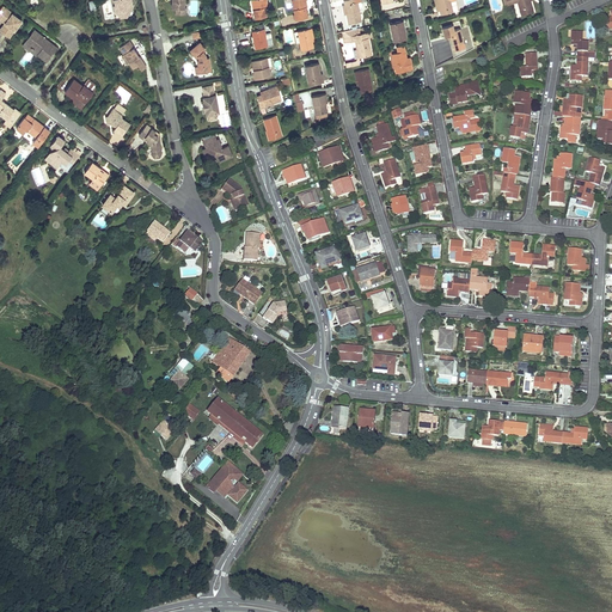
[(117,0),(120,10),(124,13),(128,8),(130,10),(133,6),(132,1),(130,1),(129,0),(117,0)]
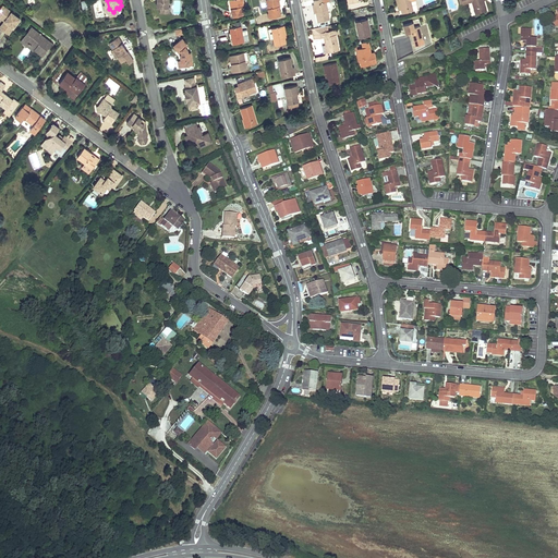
[(242,0),(231,0),(233,8),(231,8),(232,16),(243,14),(242,7),(244,7),(242,0)]
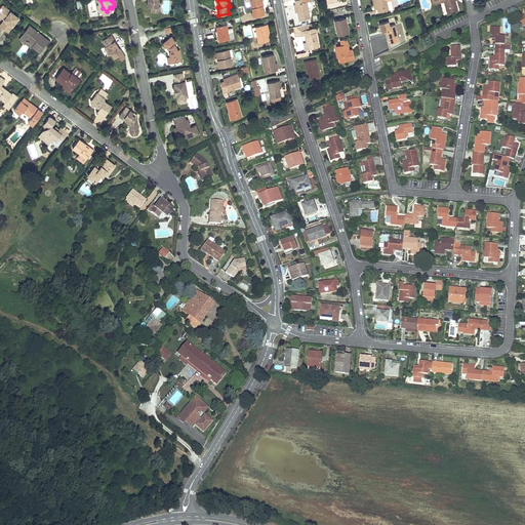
[(251,8),(253,16),(265,14),(263,6),(264,6),(263,0),(251,0),(253,6),(254,5),(254,7),(251,8)]
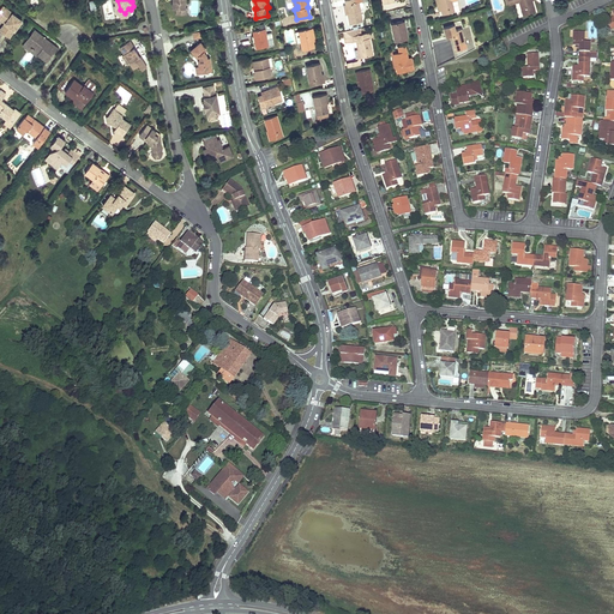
[(350,24),(362,22),(359,2),(363,1),(362,0),(347,0),(345,0),(347,5),(348,14),(350,24)]
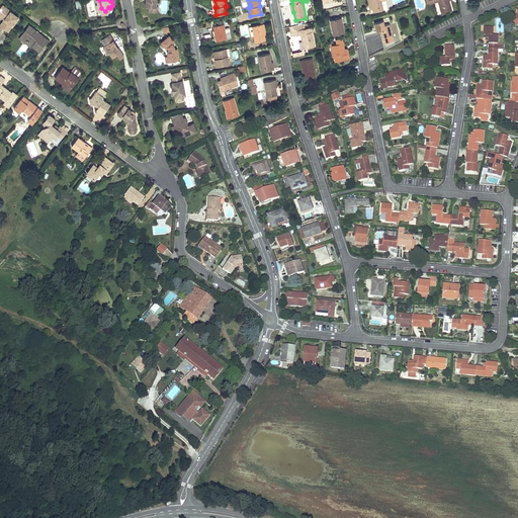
[(343,5),(341,0),(322,4),(323,9),(343,5)]
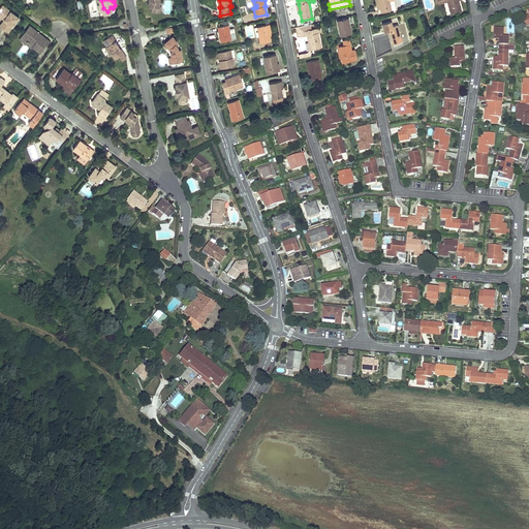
[(378,0),(380,8),(381,12),(392,10),(390,1),(395,0),(378,0)]
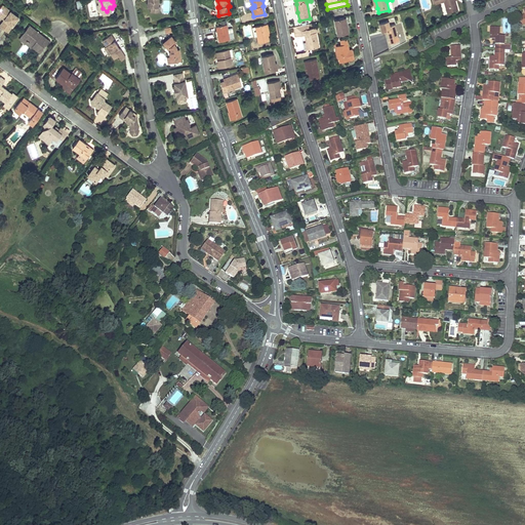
[(455,0),(454,0),(434,0),(435,3),(435,4),(444,1),(447,12),(458,9),(455,0)]
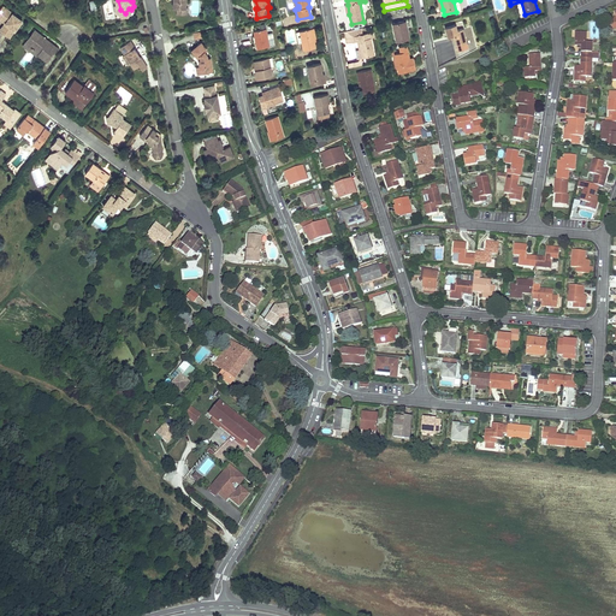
[(22,21),(3,6),(0,9),(0,15),(7,21),(5,23),(4,24),(7,27),(3,33),(9,37),(22,21)]
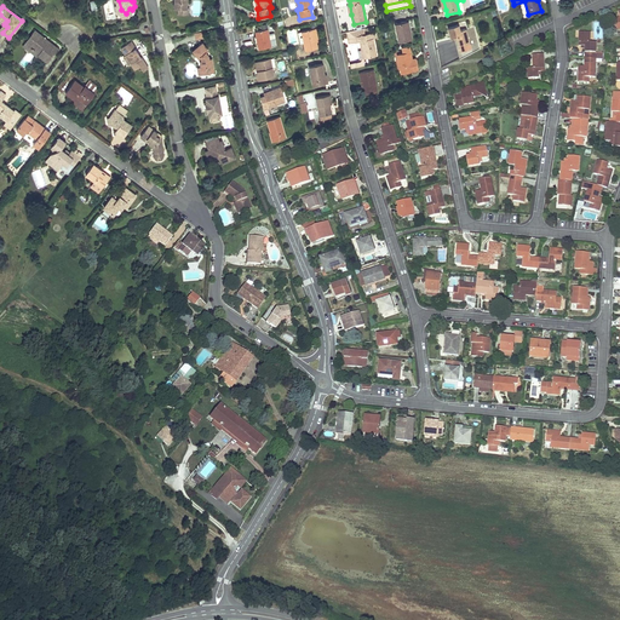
[(408,21),(395,23),(399,41),(412,39),(408,21)]
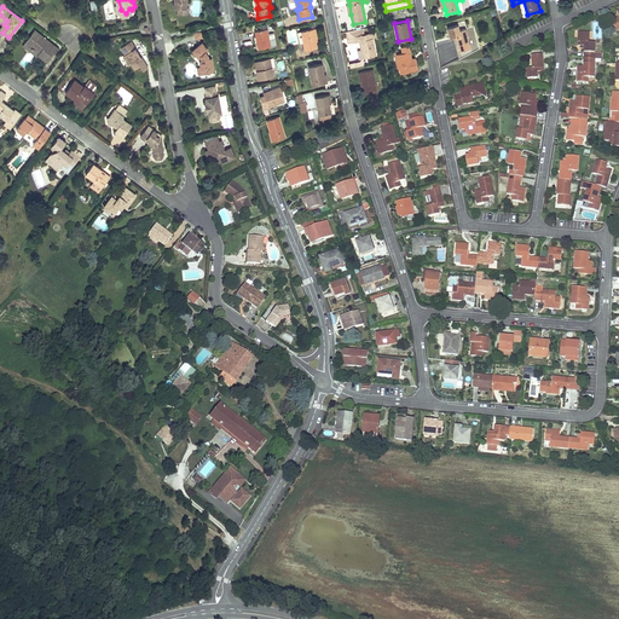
[(457,24),(447,27),(451,38),(453,36),(457,35),(457,38),(460,45),(468,42),(466,29),(460,30),(457,24)]
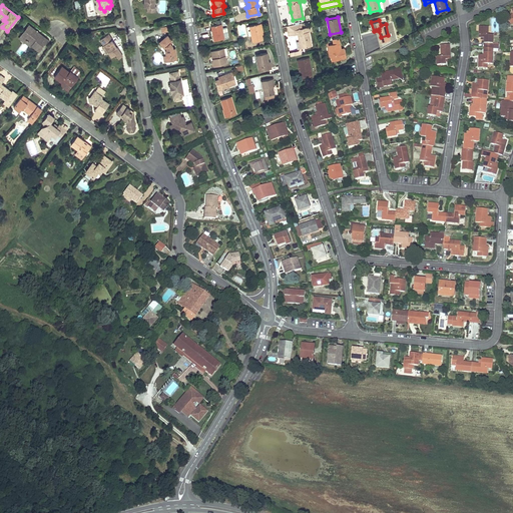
[(224,38),(221,24),(211,26),(213,40),(224,38)]
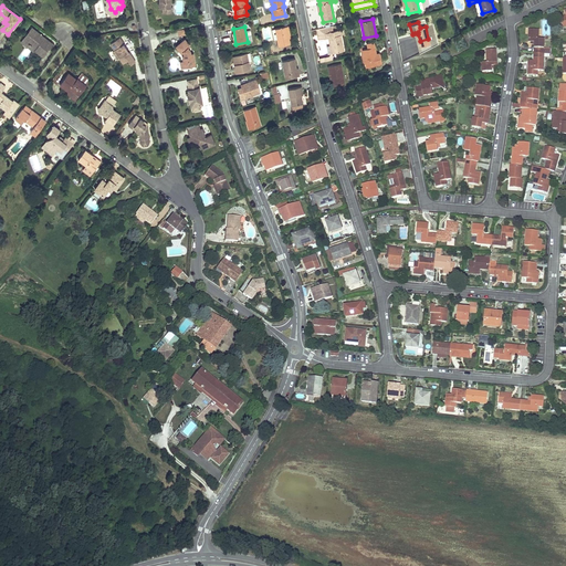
[(280,45),(290,43),(289,38),(286,27),(272,29),(274,39),(278,38),(280,45)]
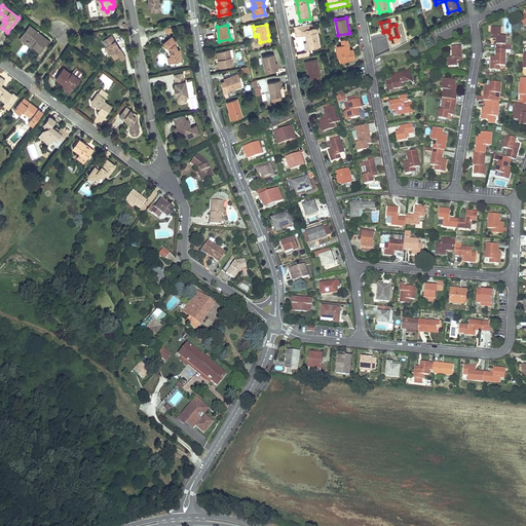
[(316,33),(315,28),(309,30),(308,25),(294,27),(296,37),(302,35),(305,35),(306,41),(308,49),(320,47),(316,33)]
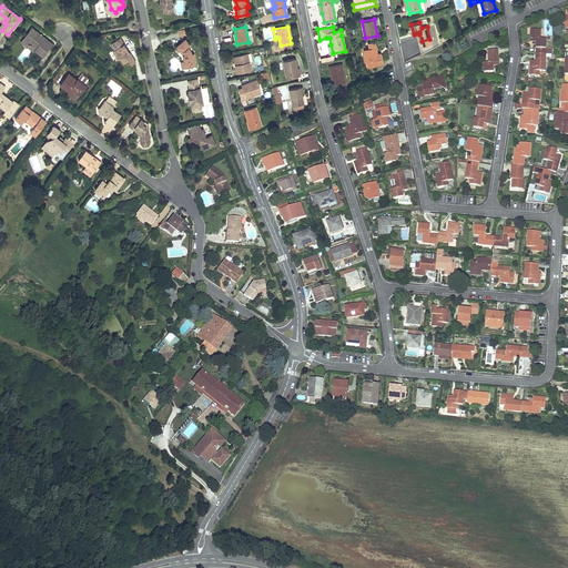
[(37,49),(34,50),(36,50),(43,57),(53,44),(32,28),(28,33),(30,36),(27,41),(37,49)]
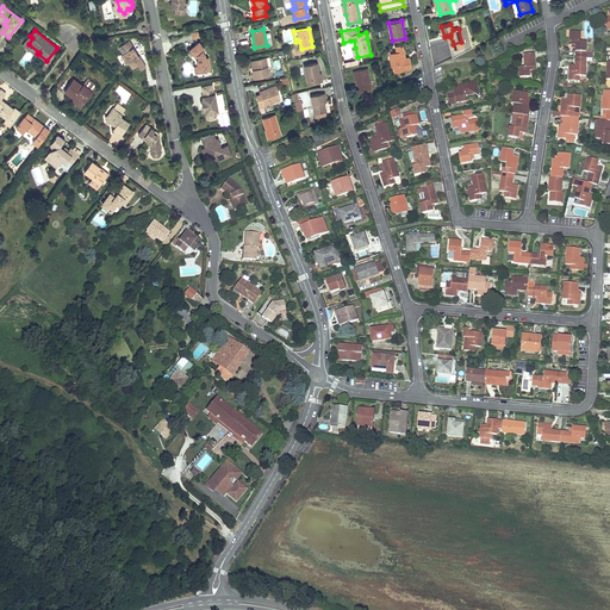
[(577,48),(576,58),(586,58),(592,58),(593,53),(586,53),(586,42),(580,42),(580,32),(571,32),(571,45),(573,45),(577,47),(577,48)]
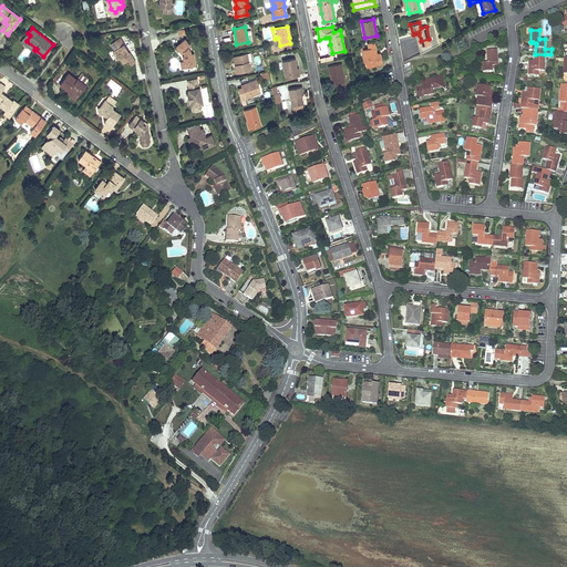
[(34,50),(37,49),(27,41),(30,35),(28,33),(21,42),(34,52),(35,50),(34,50)]
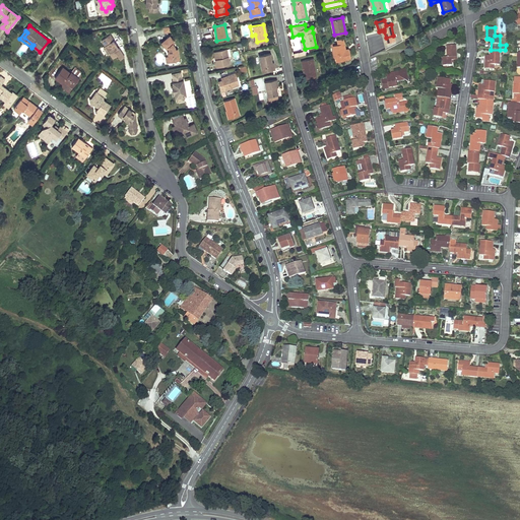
[(124,57),(110,35),(102,41),(113,59),(118,56),(120,60),(124,57)]
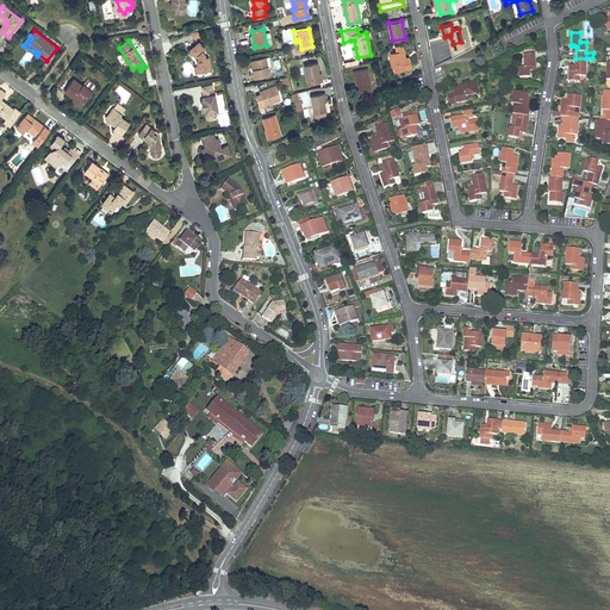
[(205,55),(203,51),(205,50),(199,43),(191,50),(195,57),(198,56),(199,60),(197,60),(198,66),(198,67),(201,66),(203,72),(211,70),(209,57),(205,58),(205,55)]
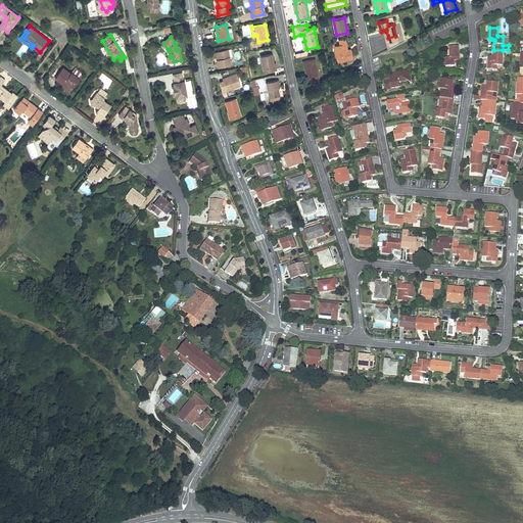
[(338,61),(349,59),(347,49),(346,43),(336,45),(338,61)]
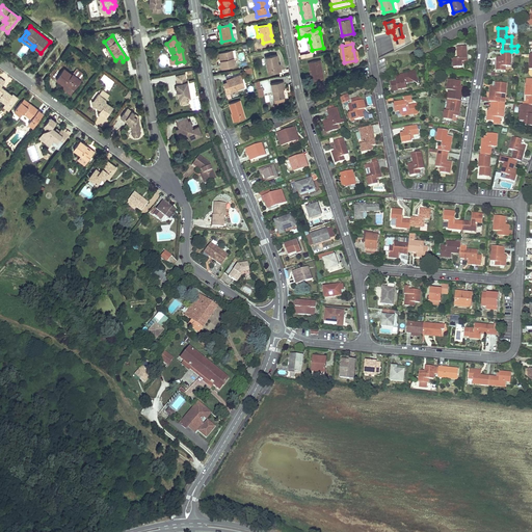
[(468,62),(466,47),(457,47),(458,59),(453,59),(454,73),(458,72),(458,71),(457,68),(459,68),(462,68),(462,62),(468,62)]
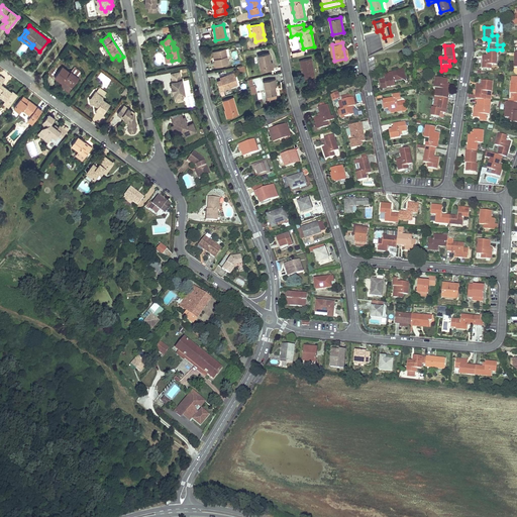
[(214,59),(216,66),(228,64),(226,48),(215,50),(216,59),(214,59)]
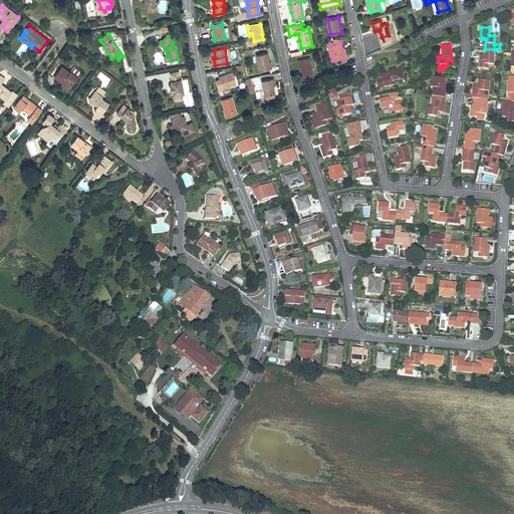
[(494,49),(485,49),(485,56),(485,57),(480,57),(480,68),(488,69),(488,64),(493,64),(494,49)]
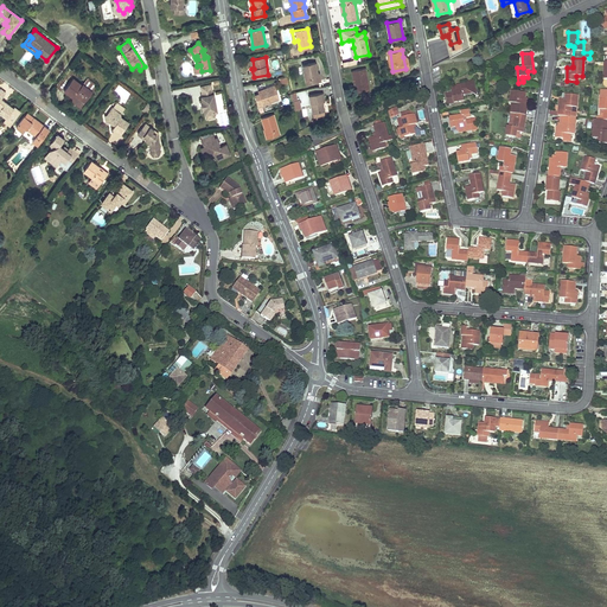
[(304,65),(306,84),(319,82),(318,72),(315,63),(304,65)]
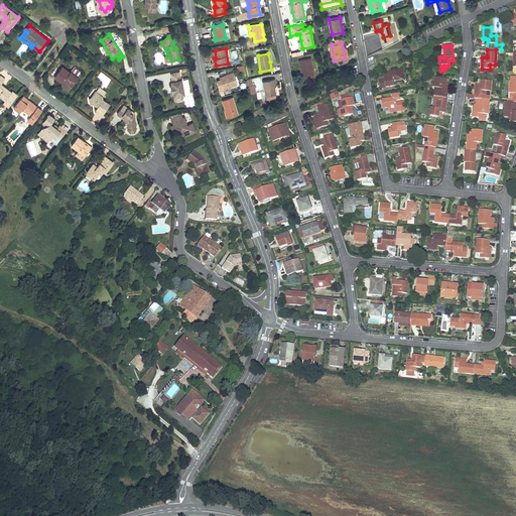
[(310,57),(299,59),(301,69),(302,69),(304,78),(314,77),(310,57)]
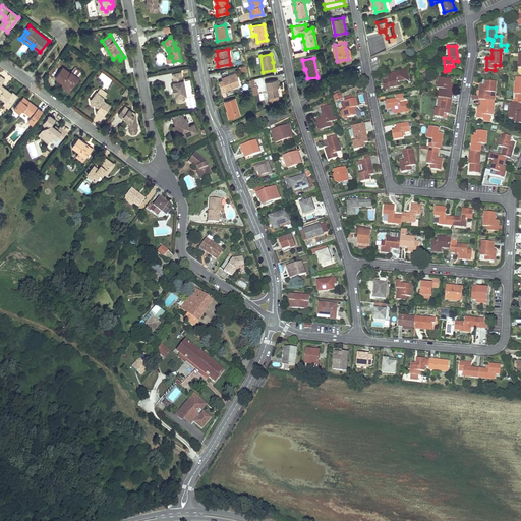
[(79,78),(71,72),(70,73),(63,67),(55,77),(63,83),(64,82),(64,81),(73,88),(79,78)]
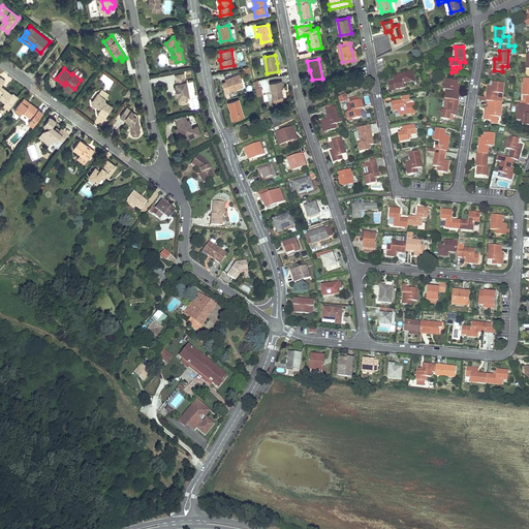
[(186,97),(189,97),(186,82),(184,73),(175,75),(177,84),(176,84),(177,88),(175,88),(177,95),(178,95),(179,99),(186,97)]
